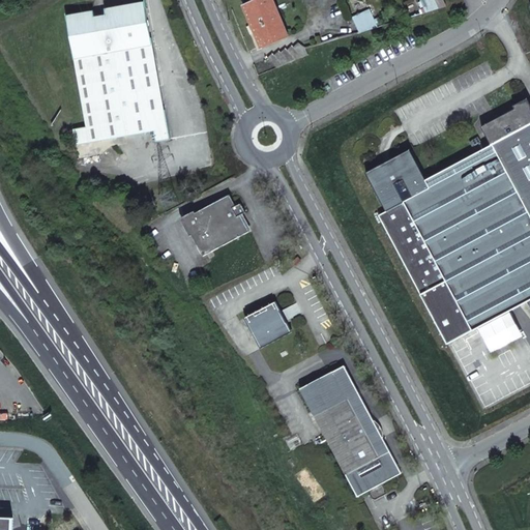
[(273,0),(256,0),(243,6),(253,28),(261,48),(288,36),(273,0)]
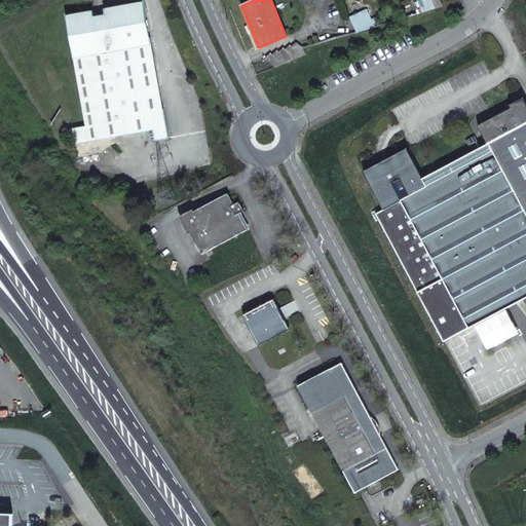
[(162,109),(151,45),(152,45),(144,2),(105,8),(106,14),(95,16),(94,10),(66,15),(67,22),(68,22),(73,51),(72,51),(74,60),(86,126),(74,128),(76,144),(153,129),(155,141),(168,138),(163,109),(162,109)]
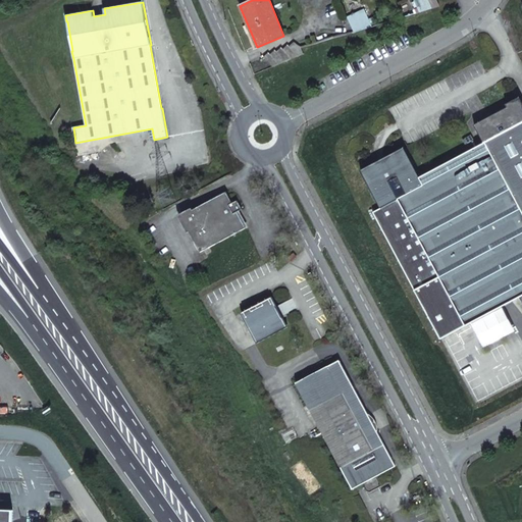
[(355,32),(371,28),(365,12),(348,17),(355,32)]
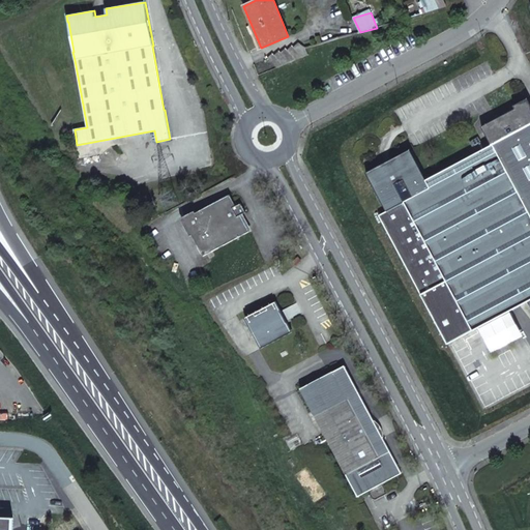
[(273,54),(267,58),(276,68),(308,55),(306,49),(299,42),(294,48),(292,46),(288,50),(286,48),(281,53),(280,51),(274,55),(273,54)]
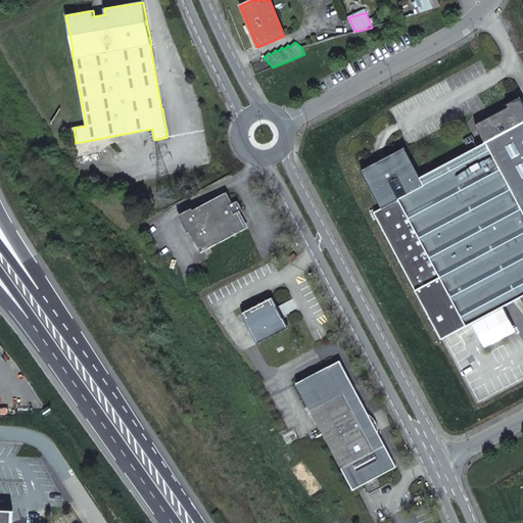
[(441,339),(522,296),(522,113),(522,106),(519,98),(505,105),(506,108),(490,116),(487,128),(476,125),(473,126),(482,144),(421,177),(405,147),(361,171),(385,216),(377,220),(441,339)]
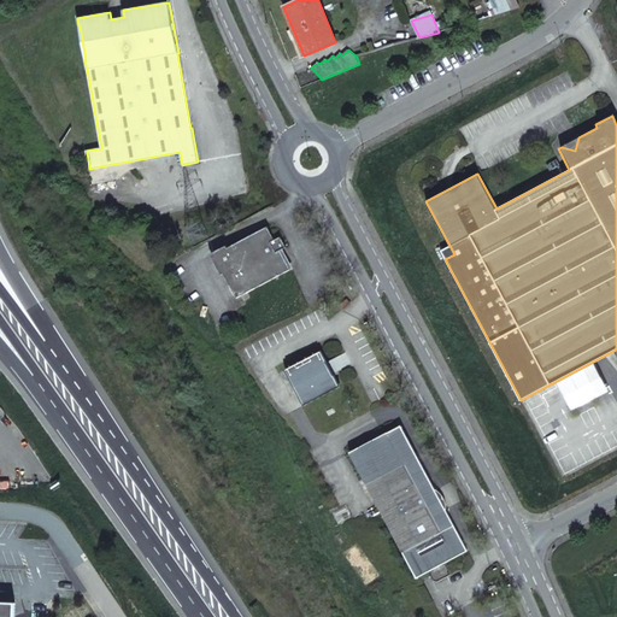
[(562,147),(575,151),(579,137),(562,147)]
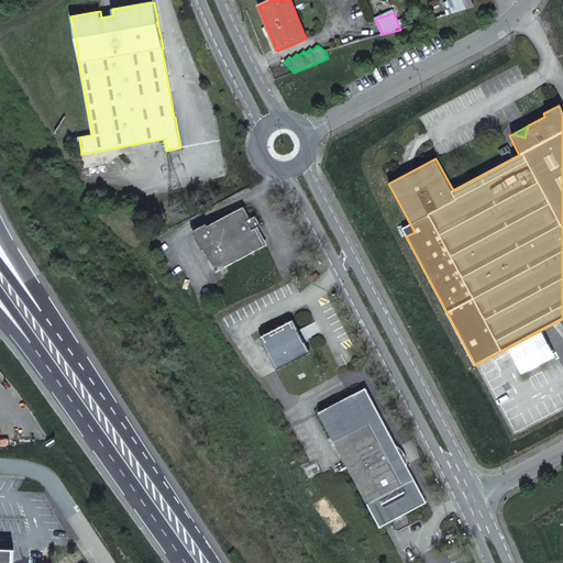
[(245,207),(195,233),(216,272),(265,245),(256,229),(262,225),(256,216),(251,219),(245,207)]
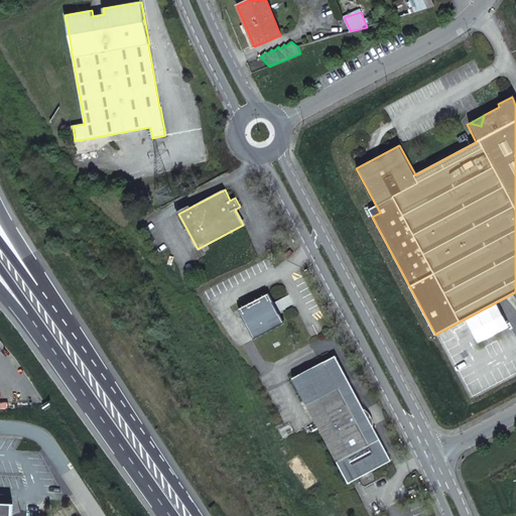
[(242,309),(255,336),(281,323),(267,296),(242,309)]
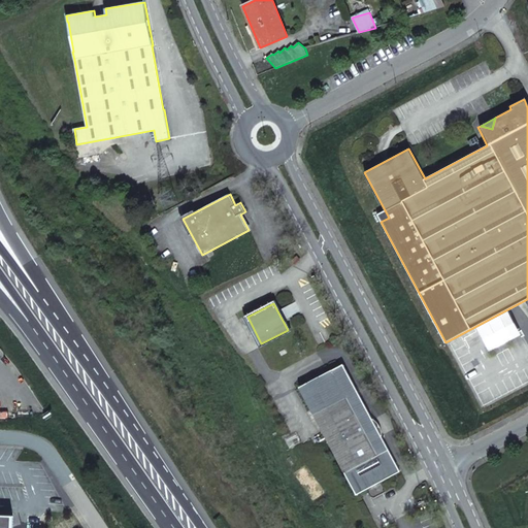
[(299,388),(341,466),(344,472),(356,494),(399,471),(342,365),(299,388)]
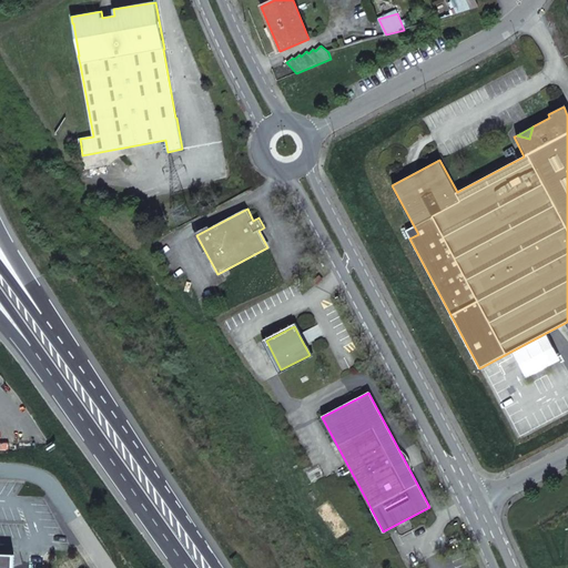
[(0,567),(13,567),(14,555),(0,554),(0,567)]
